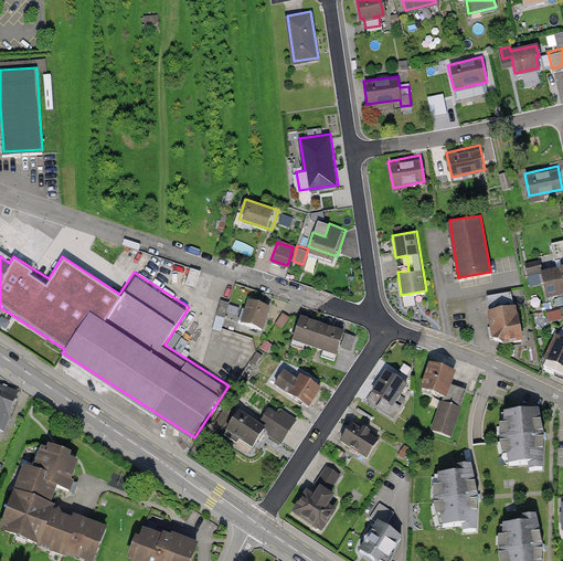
[(562,264),(540,271),(545,296),(562,290),(562,264)]
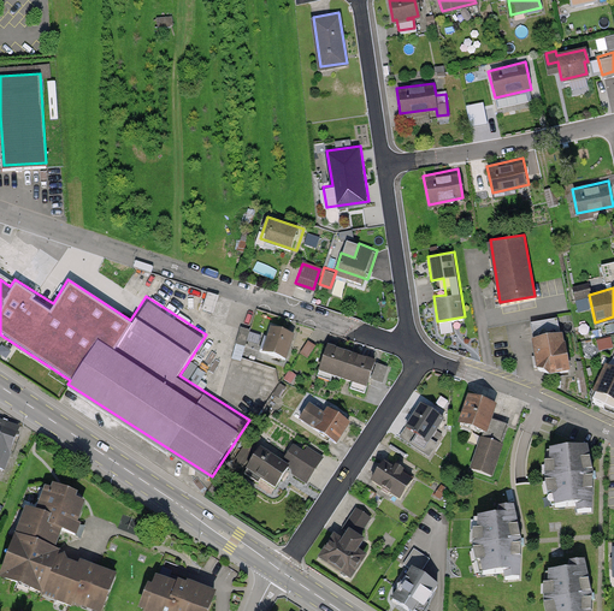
[(260,346),(264,330),(238,324),(231,354),(241,356),(244,342),(260,346)]
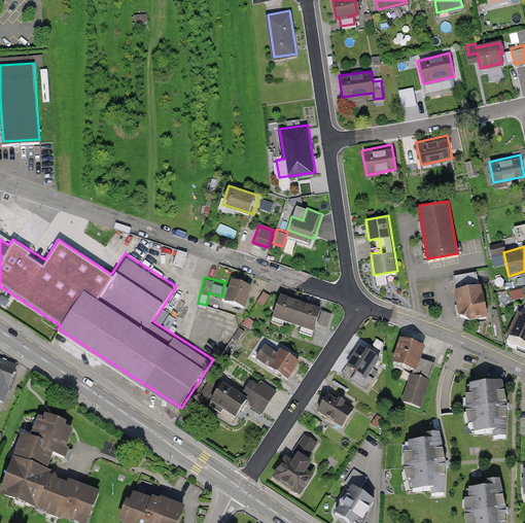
[(251,283),(232,277),(225,297),(244,303),(251,283)]
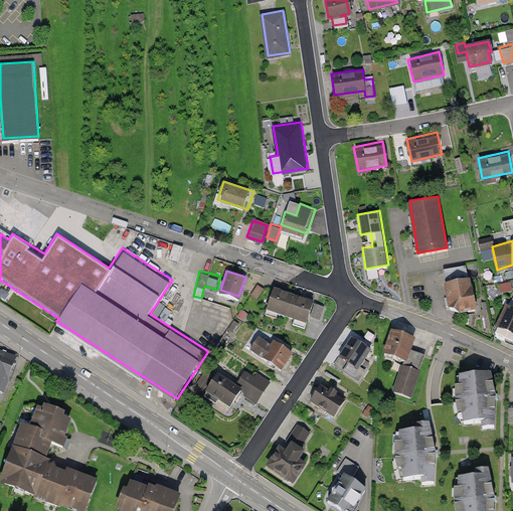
[(474,279),(447,284),(451,306),(459,307),(463,312),(479,309),(474,279)]
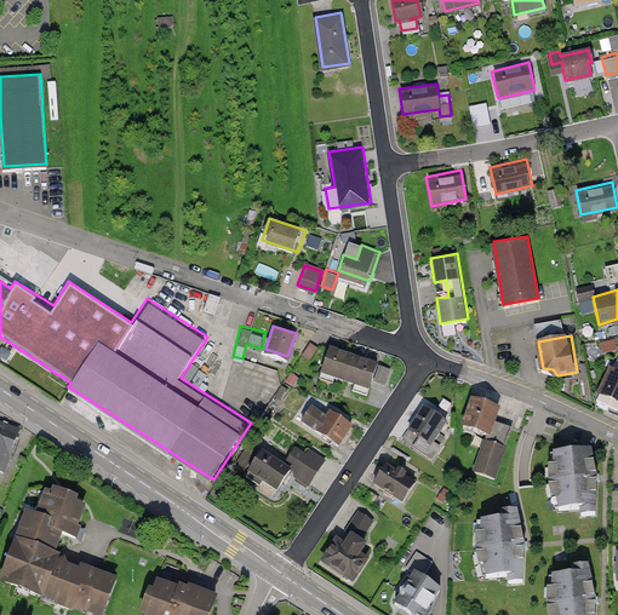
[(378,361),(328,345),(321,367),(370,384),(378,361)]
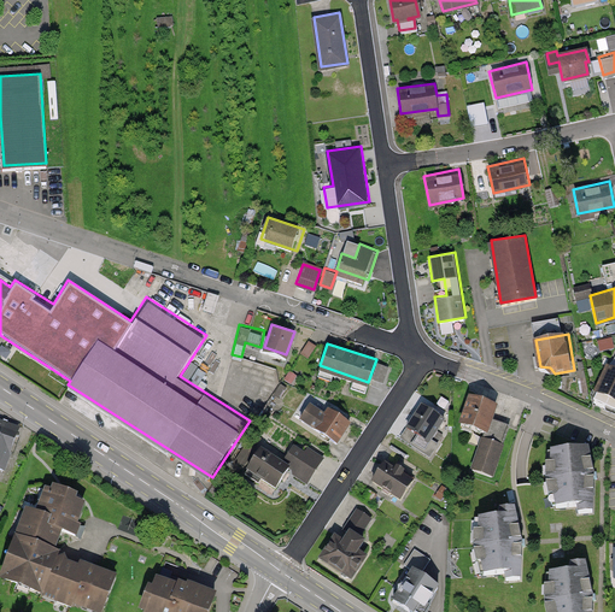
[(614,365),(607,362),(595,388),(614,398),(614,365)]
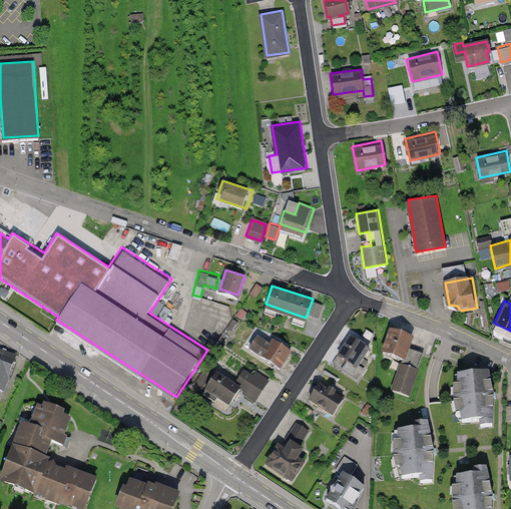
[(414,335),(389,327),(381,350),(406,359),(414,335)]
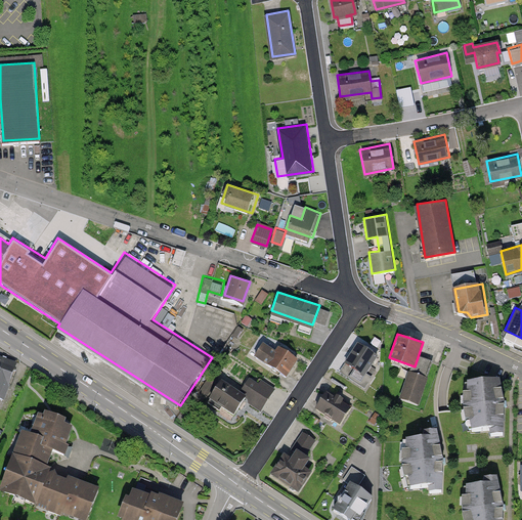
[(276,350),(261,340),(253,353),(286,376),(298,357),(279,346),(276,350)]
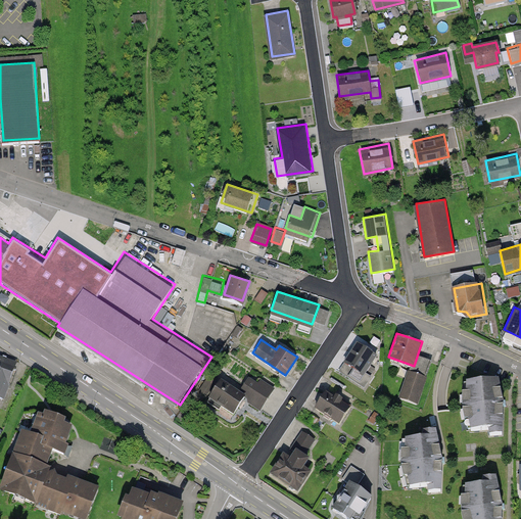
[(375,357),(353,342),(342,359),(353,366),(347,375),(359,382),(375,357)]
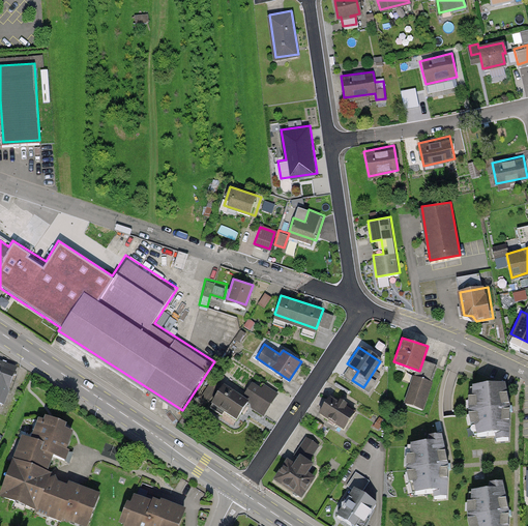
[(0,401),(5,402),(16,363),(0,358),(0,401)]
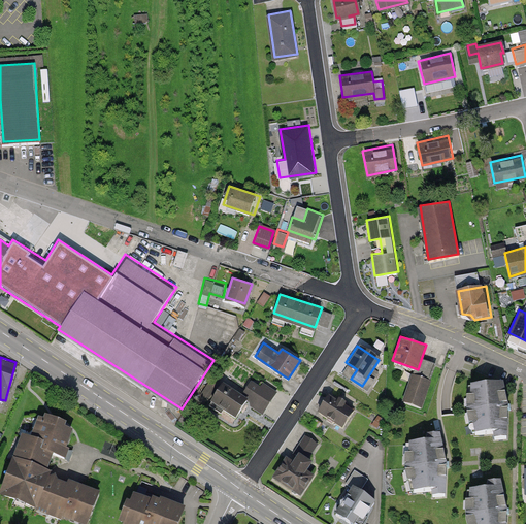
[(430,379),(413,372),(404,398),(421,404),(430,379)]
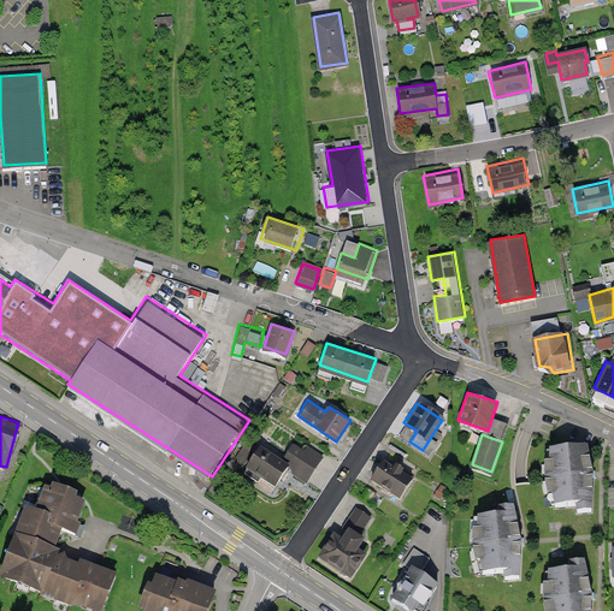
[(281,484),(289,470),(305,481),(319,460),(291,440),(281,456),(260,442),(247,462),(281,484)]
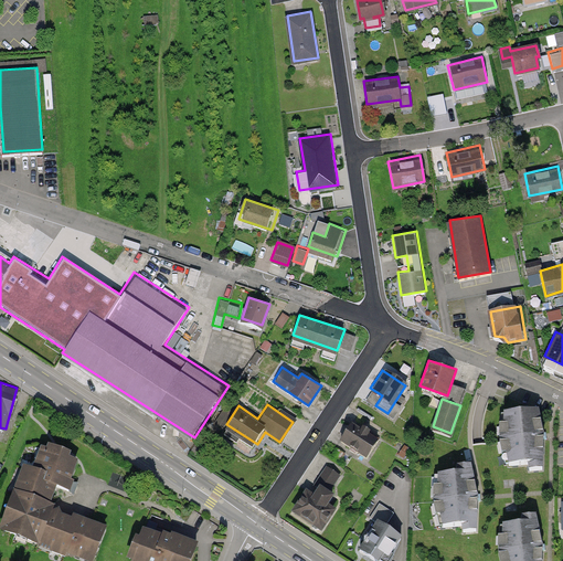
[(526,409),(510,411),(508,435),(513,462),(529,461),(532,466),(545,466),(548,433),(542,409),(526,409)]
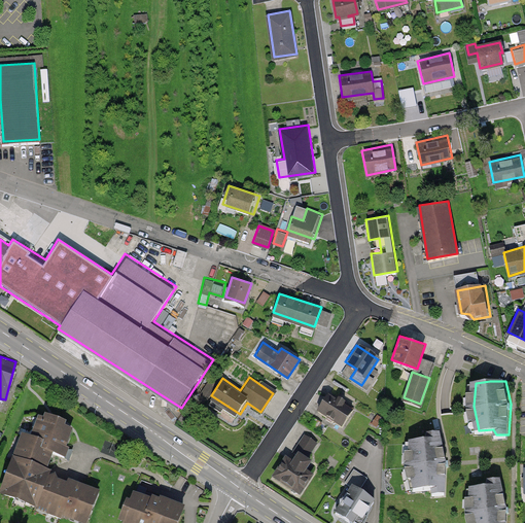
[(353,409),(327,391),(317,407),(343,424),(353,409)]
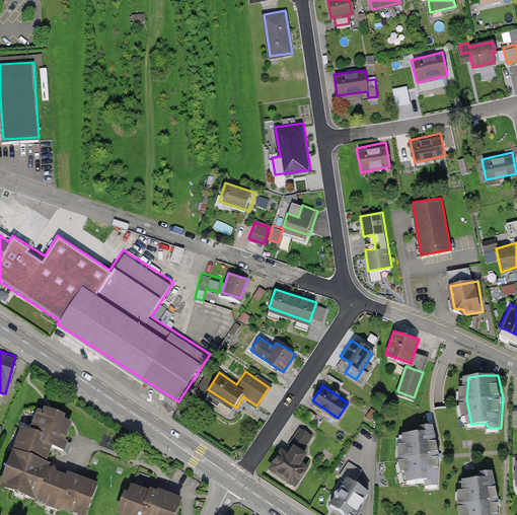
[(33,431),(23,427),(1,485),(80,514),(88,514),(99,487),(49,467),(58,441),(65,444),(72,423),(41,411),(33,431)]
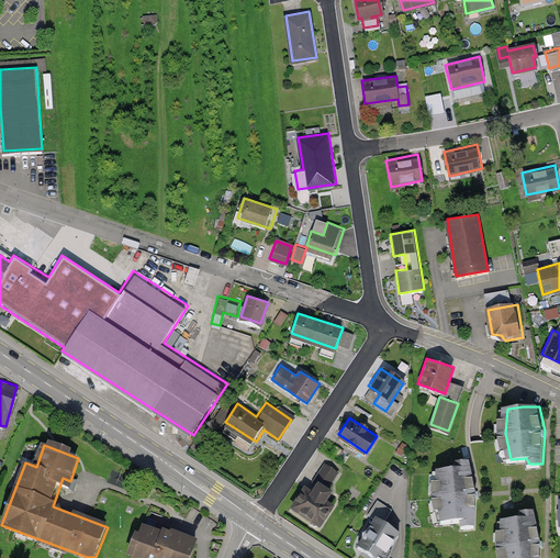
[(452,467),(436,469),(434,493),(439,520),(456,519),(458,525),(471,524),(474,491),(467,459),(454,460),(452,467)]
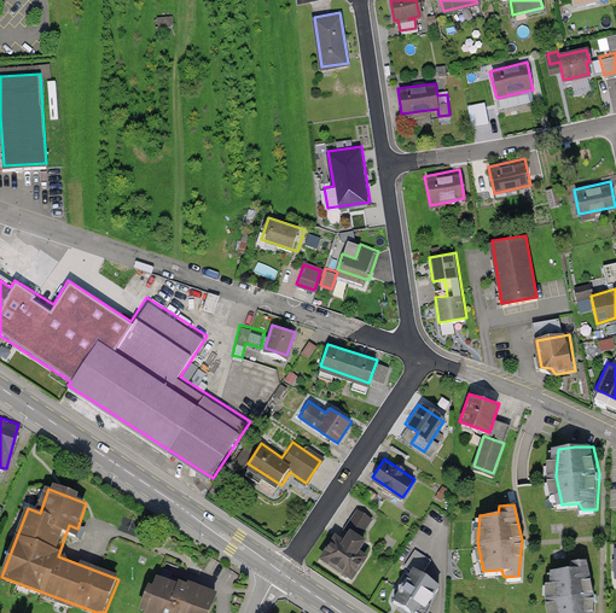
[(371,515),(355,506),(323,555),(355,577),(372,552),(355,539),(371,515)]
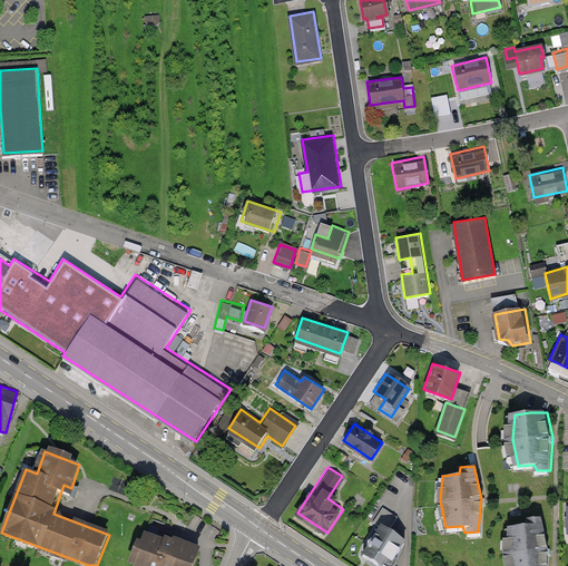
[(524,525),(507,527),(505,552),(508,565),(544,565),(546,549),(538,517),(525,518),(524,525)]
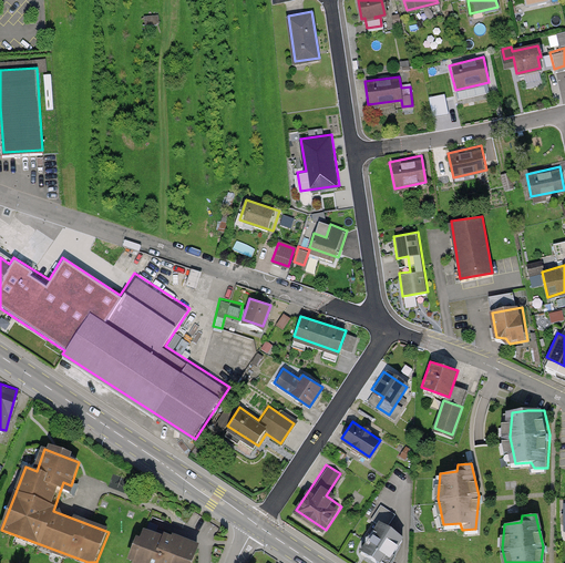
[(383,562),(402,534),(378,519),(358,550),(379,562),(383,562)]
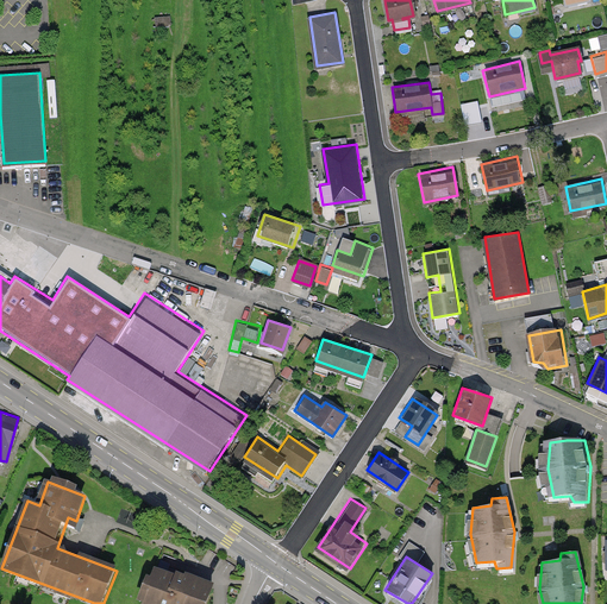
[(182,583),(155,572),(143,599),(154,603),(205,603),(212,590),(183,579),(182,583)]
